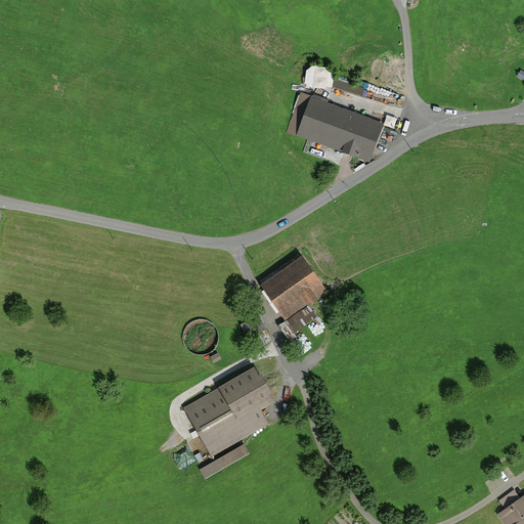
[(304,86),(331,90),(334,71),(307,67),(304,86)]
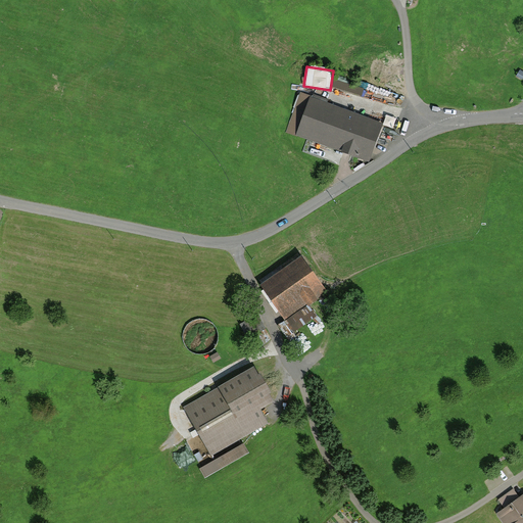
[(369,98),(371,91),(334,80),(332,88),(369,98)]
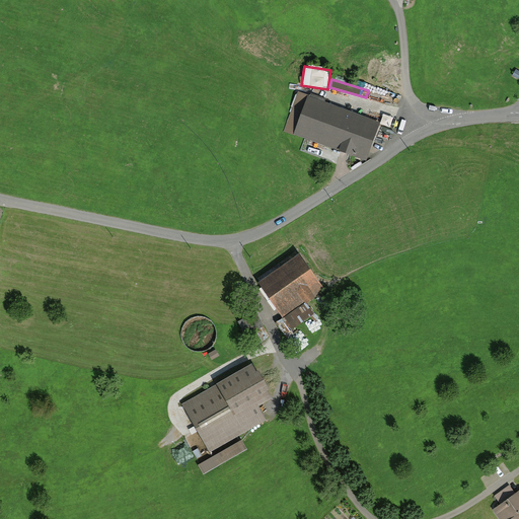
[(380,122),(304,95),(291,131),(367,157),(380,122)]
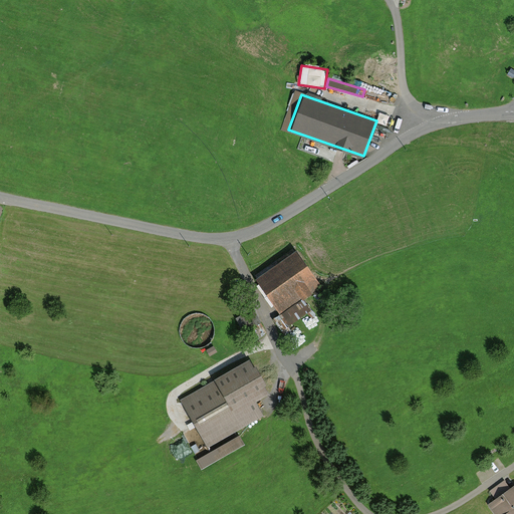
[(301,252),(261,279),(282,309),(322,283),(301,252)]
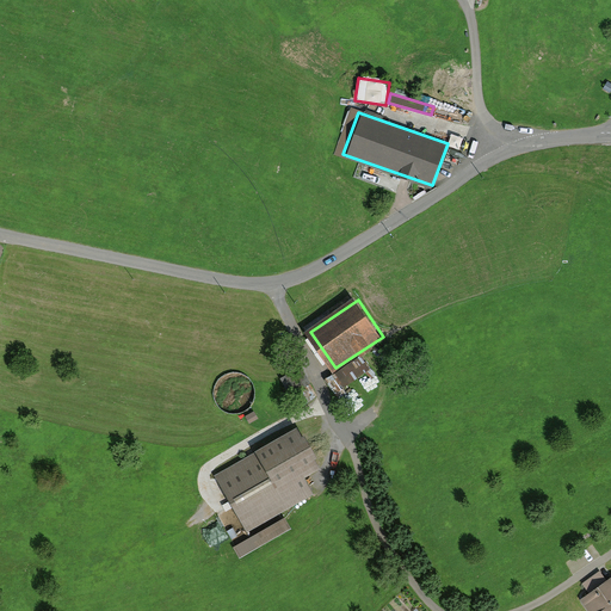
[(302,429),(218,476),(247,525),(306,491),(297,476),(322,462),(302,429)]
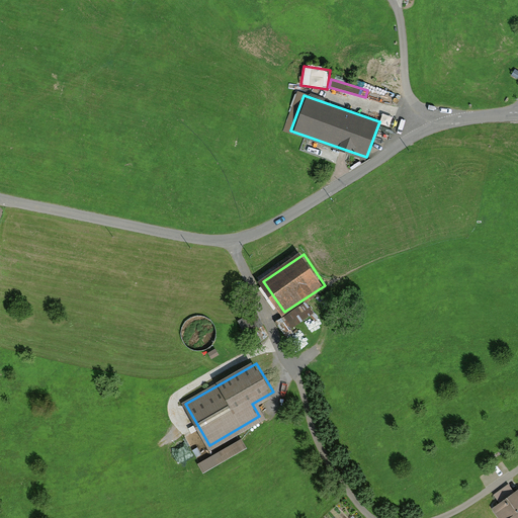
[(242,439),(198,464),(203,473),(247,448),(242,439)]
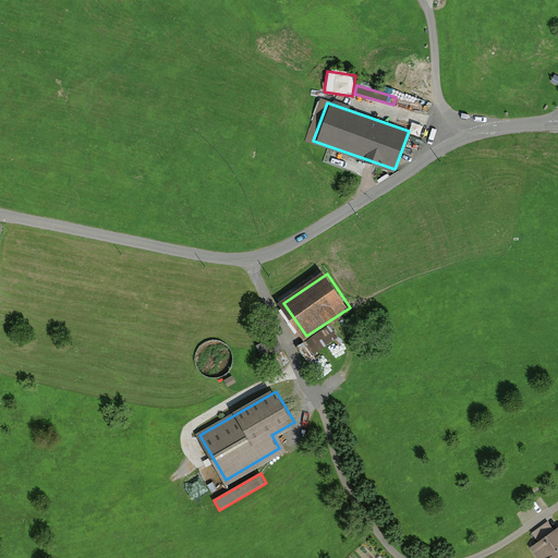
[(557,557),(557,530),(538,546),(548,557),(557,557)]
